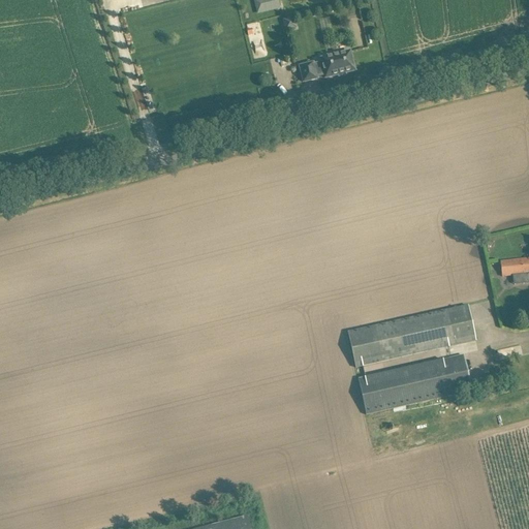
[(293,17),(281,21),(285,33),(298,29),(293,17)]
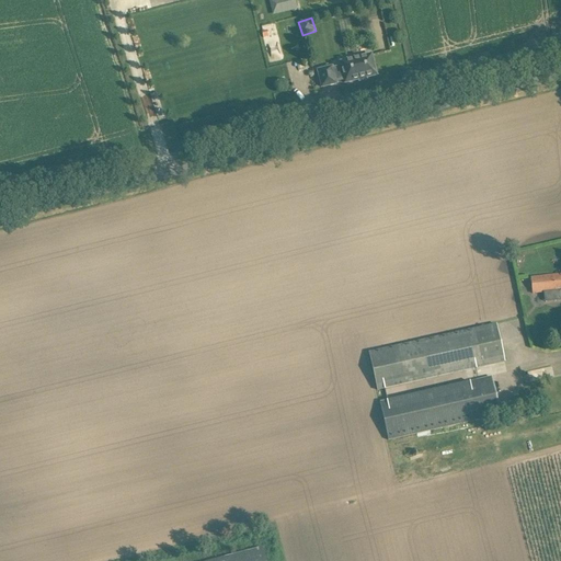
[(179,79),(180,84),(295,57),(292,44),(279,47),(275,27),(165,54),(171,80),(179,79)]
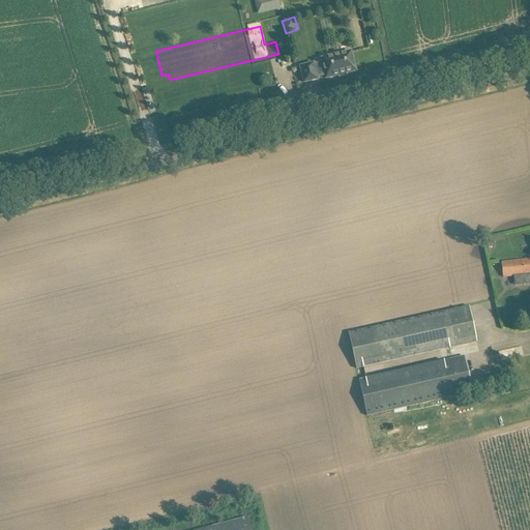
[(355,71),(351,53),(339,56),(339,54),(327,57),(328,58),(322,60),(323,64),(314,66),(314,64),(300,67),(304,83),(318,80),(317,78),(325,76),(326,79),(355,71)]
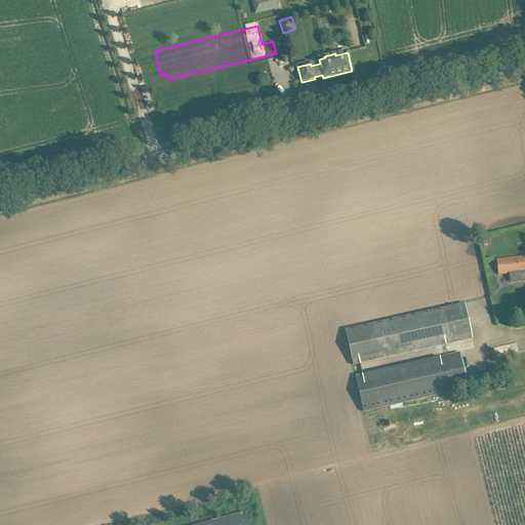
[(524,256),(496,260),(498,275),(524,272),(524,256)]
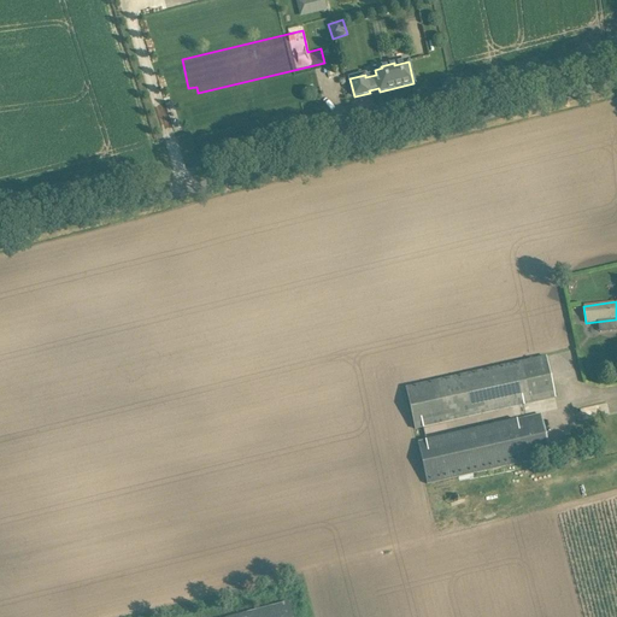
[(597,323),(598,331),(607,330),(606,322),(597,323)]
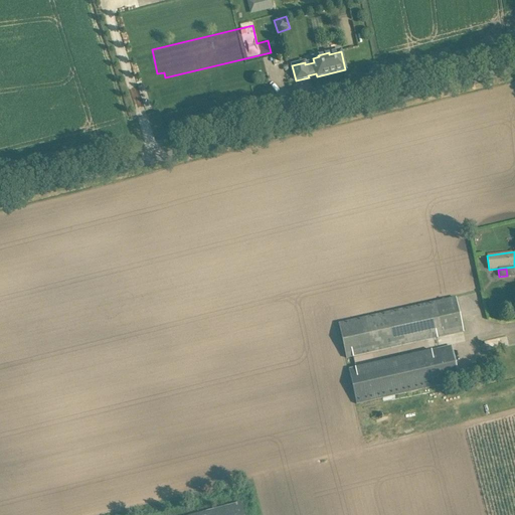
[(346,358),(353,357),(356,356),(453,335),(463,332),(456,299),(339,324),(346,358)]
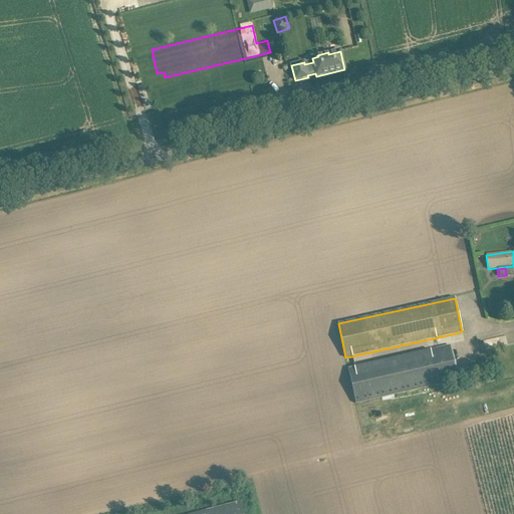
[(450,346),(431,350),(439,384),(458,380),(450,346)]
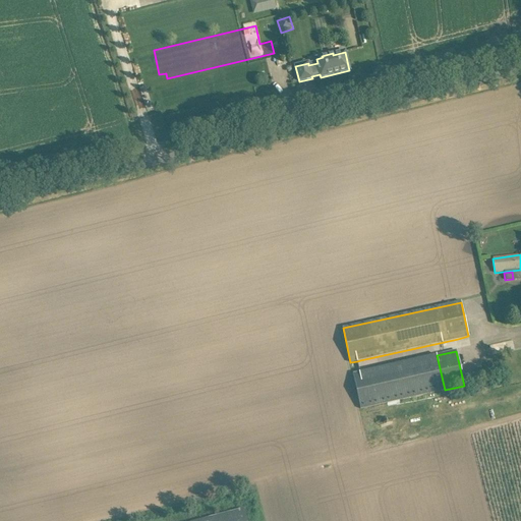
[(246,520),(244,509),(197,520),(246,520)]
